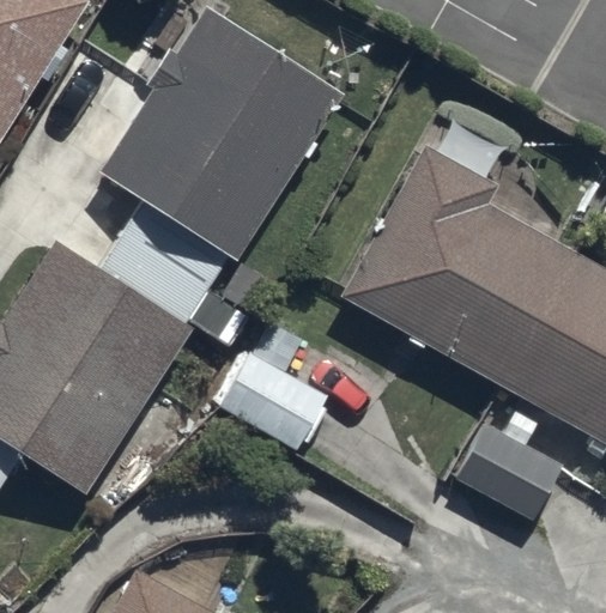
[(0,0),(0,140),(41,79),(47,84),(68,49),(61,43),(89,1),(86,0),(0,0)]
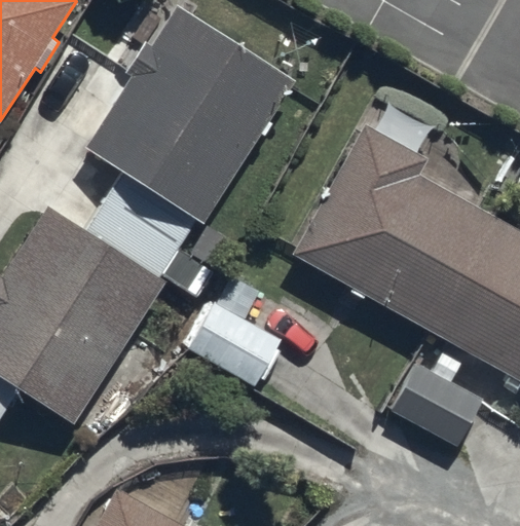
[(84,234),(49,211),(0,284),(0,417),(17,392),(71,428),(166,285),(159,280),(162,275),(199,300),(217,273),(213,271),(233,240),(206,222),(297,84),(179,6),(151,47),(145,43),(125,73),(132,77),(86,147),(125,173),(84,234)]
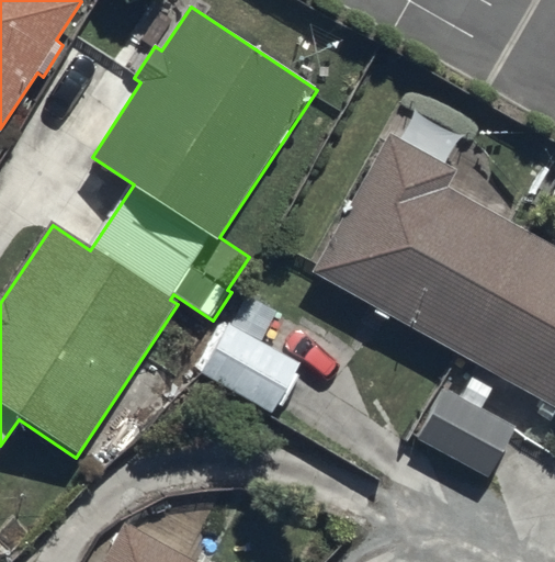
[(387,133),(309,271),(554,408),(554,250),(446,189),(456,171),(387,133)]
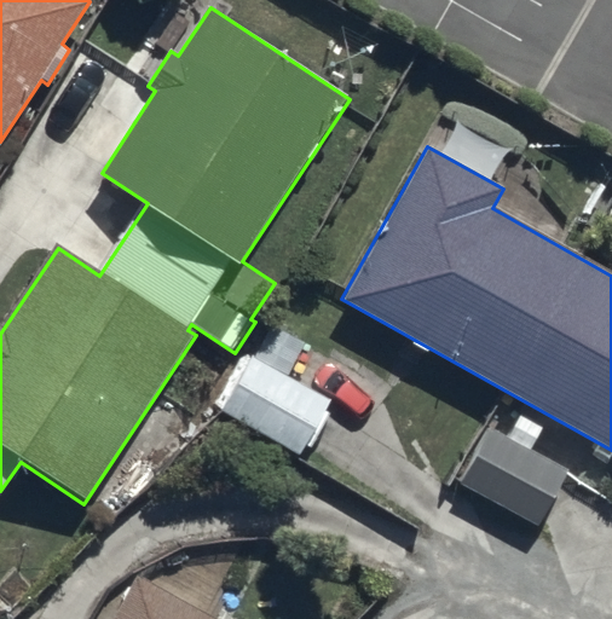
[(309,343),(272,325),(225,414),(302,453),(328,404),(332,406),(354,363),(311,340),(309,343)]
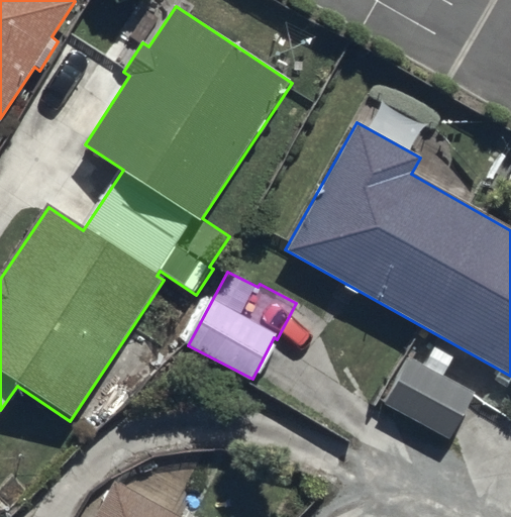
[(407,355),(382,402),(453,439),(479,392),(447,375),(455,358),(435,347),(426,366),(407,355)]
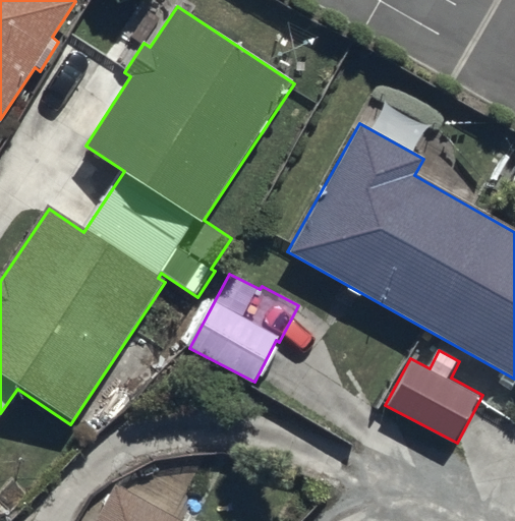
[(178,520),(116,485),(95,520),(178,520)]
